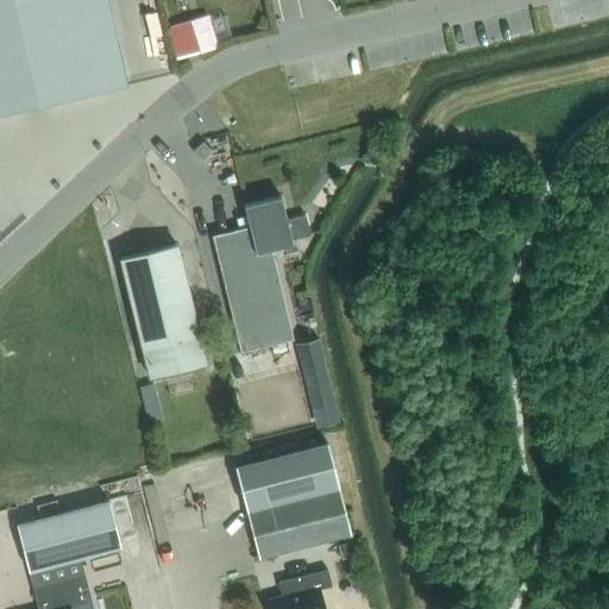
[(0,0),(0,112),(107,88),(87,0),(0,0)]
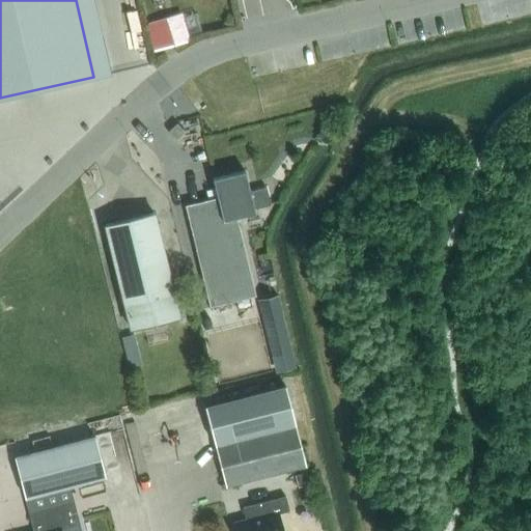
[(182,19),(152,28),(157,40),(185,31),(182,19)]
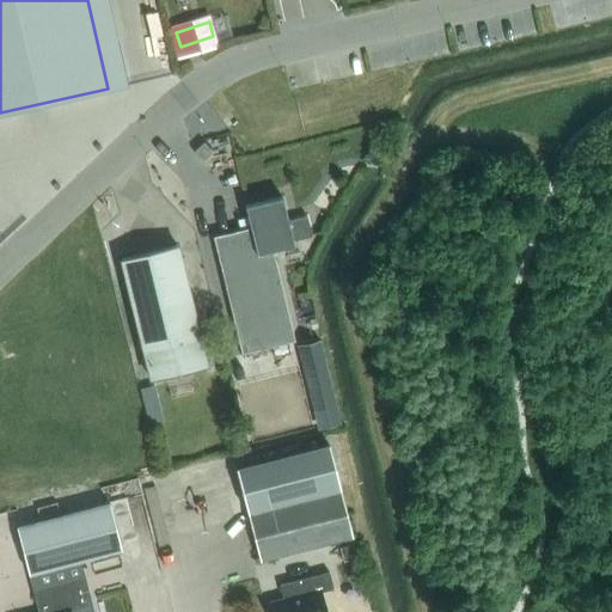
[(202,161),(212,152),(203,142),(194,152),(202,161)]
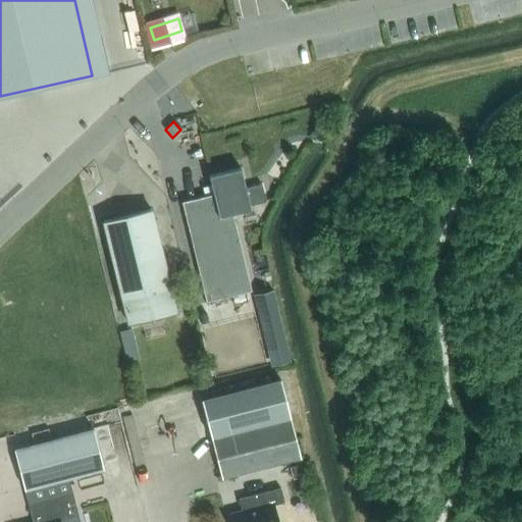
[(261,185),(245,189),(241,168),(208,176),(213,195),(181,202),(205,302),(251,291),(232,214),(250,210),(249,204),(265,201),(261,185)]
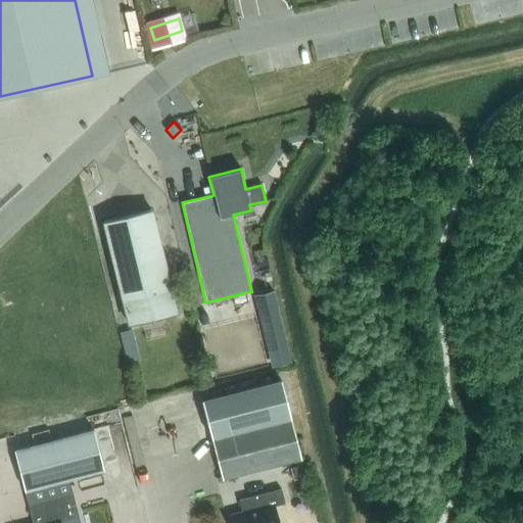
[(102,222),(128,325),(176,313),(150,209),(102,222)]
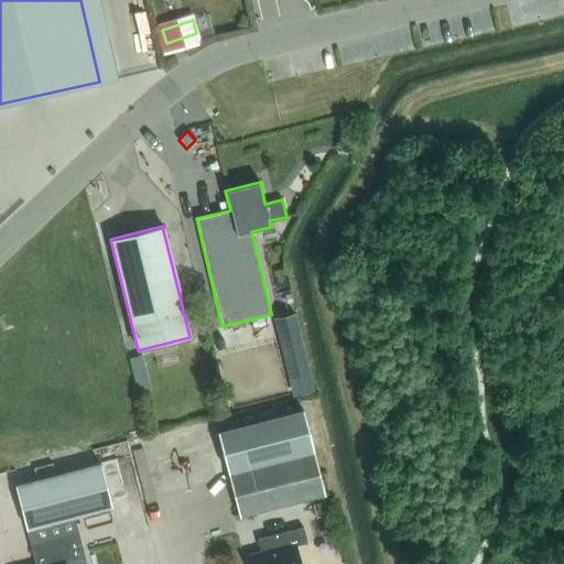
[(302,345),(282,349),(293,396),(313,391),(302,345)]
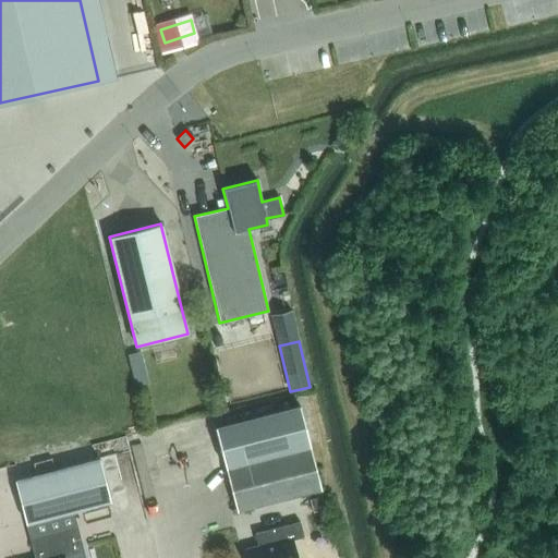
[(148,381),(145,372),(132,375),(134,385),(148,381)]
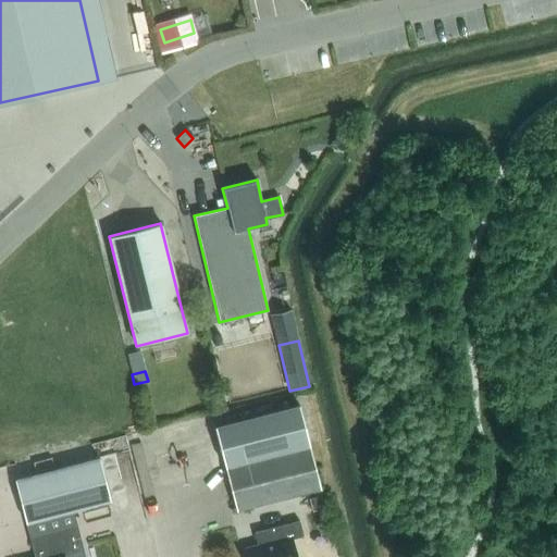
[(321,489),(310,446),(299,406),(214,428),(236,510),(321,489)]
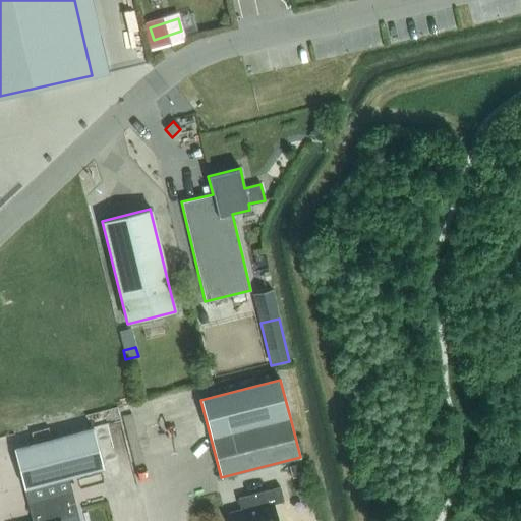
[(93,428),(14,449),(24,488),(103,468),(93,428)]
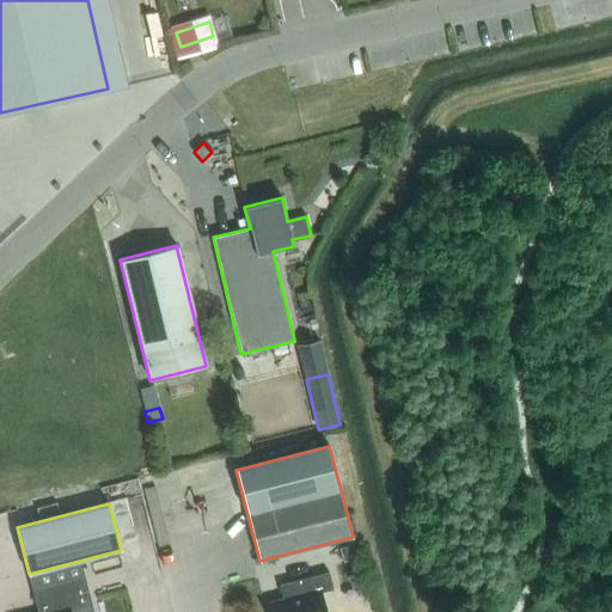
[(271,611),(325,611),(320,592),(334,589),(329,571),(280,585),(283,600),(270,604),(271,611)]
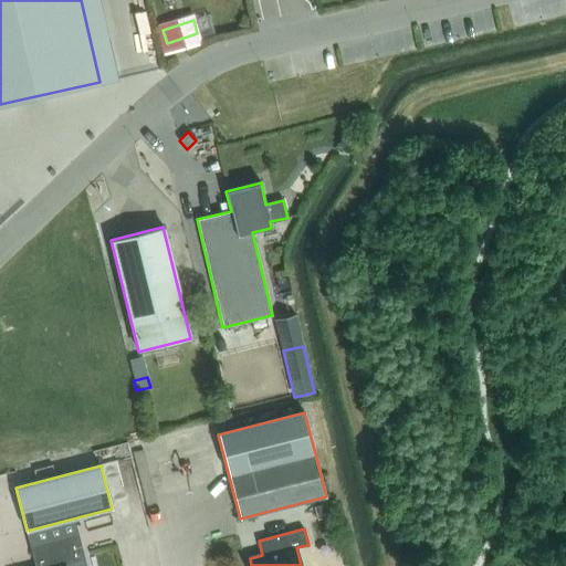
[(85,559),(79,535),(31,547),(35,565),(84,565),(83,559),(85,559)]
